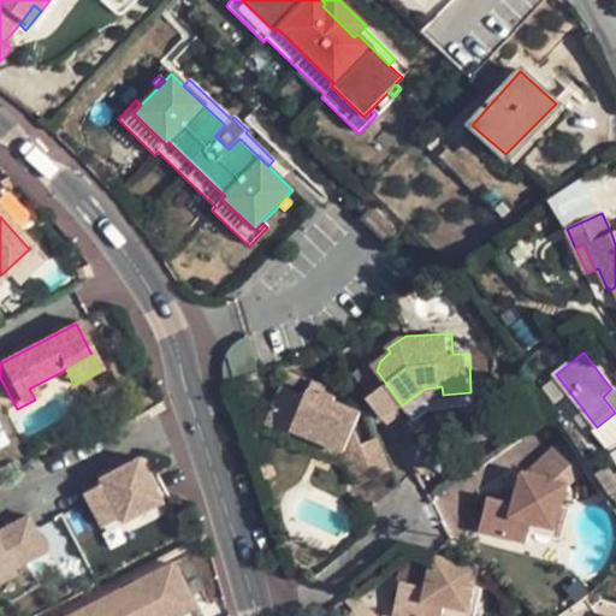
[(327,386),(314,380),(309,391),(319,396),(324,392),(327,386)]
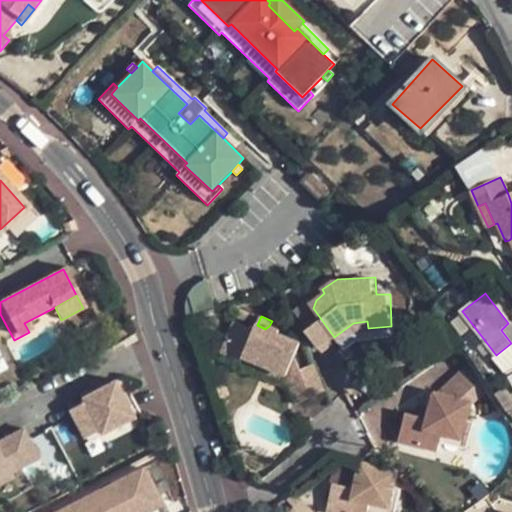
[(334,337),(338,342),(355,329),(368,328),(367,321),(353,323),(334,337)]
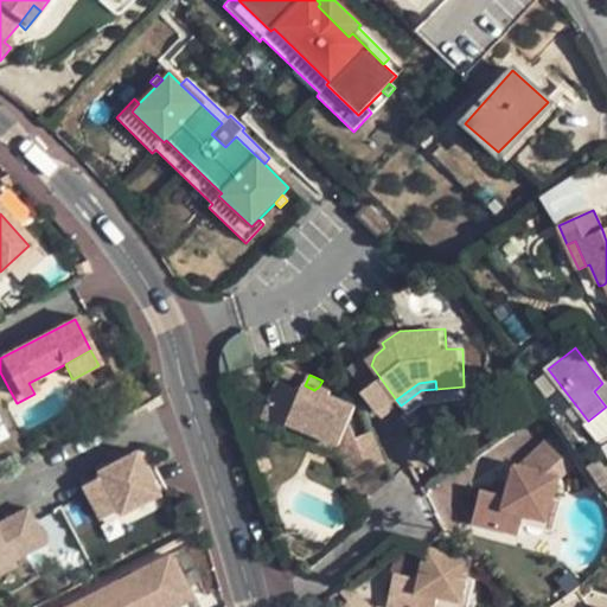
[(327,397),(326,390),(319,387),(314,390),(305,385),(302,393),(281,382),(264,419),(288,429),(292,422),(308,429),(337,443),(353,479),(372,470),(356,434),(351,422),(358,408),(332,395),(327,397)]
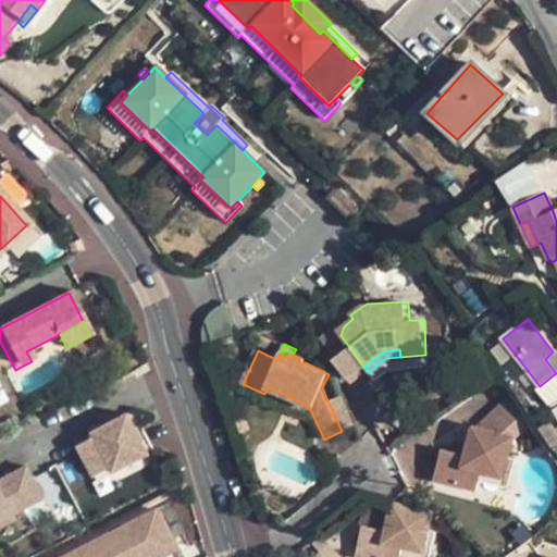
[(556,371),(556,356),(553,351),(545,359),(556,373),(556,371)]
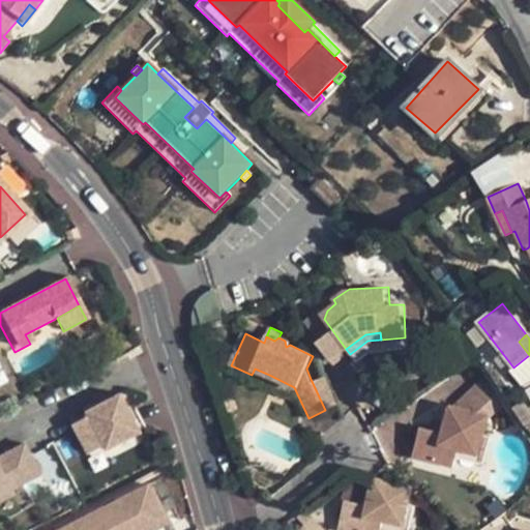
[(367,341),(350,354),(354,361),(372,351),(406,347),(405,337),(381,340),(367,341)]
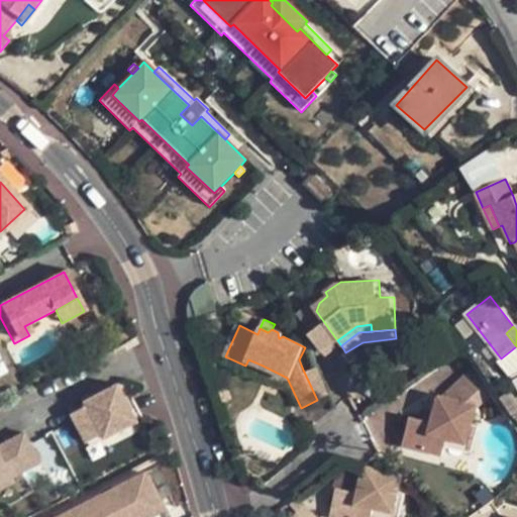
[(329,395),(316,364),(303,370),(317,400),(329,395)]
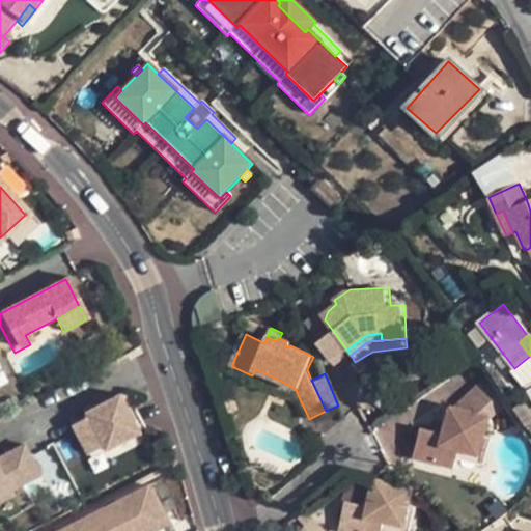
[(288,401),(295,388),(270,375),(263,389),(288,401)]
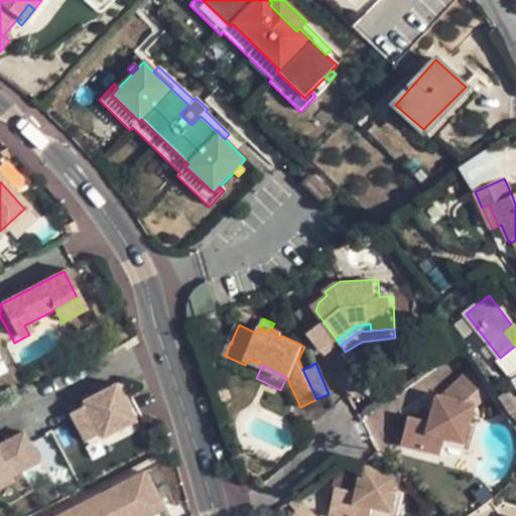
[(116,383),(91,395),(93,400),(84,404),(71,412),(85,441),(98,434),(101,437),(134,420),(116,383)]
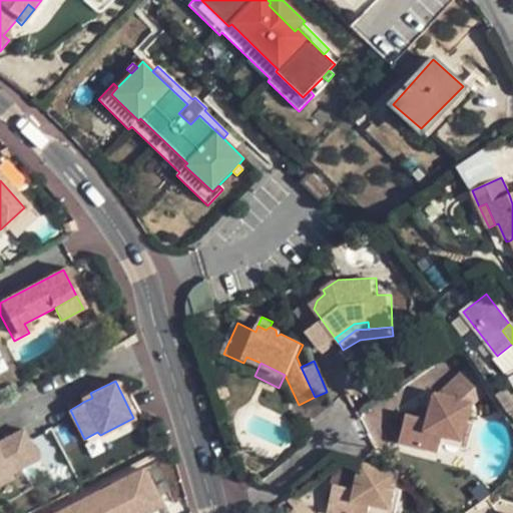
[(81,398),(83,402),(92,398),(90,393),(81,398)]
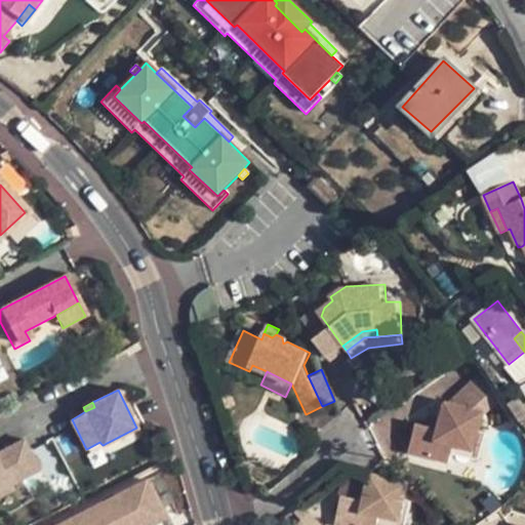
[(417,425),(409,453),(450,463),(453,452),(455,444),(475,449),(480,429),(484,413),(448,404),(444,417),(441,431),(435,429),(417,425)]
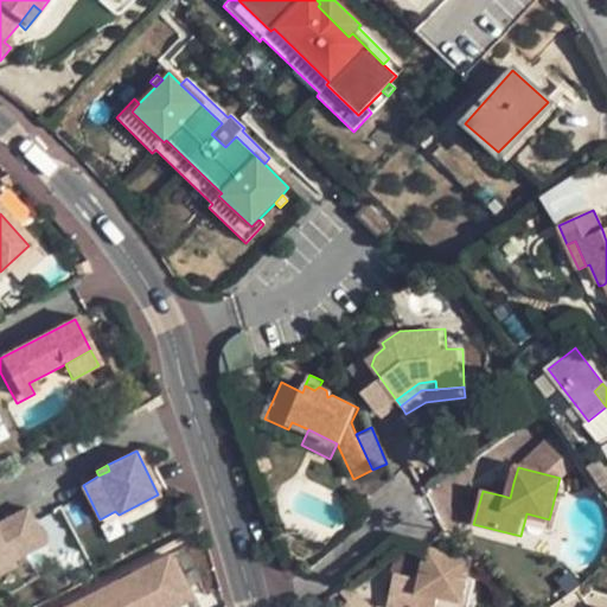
[(506,481),(503,496),(510,498),(513,483),(506,481)]
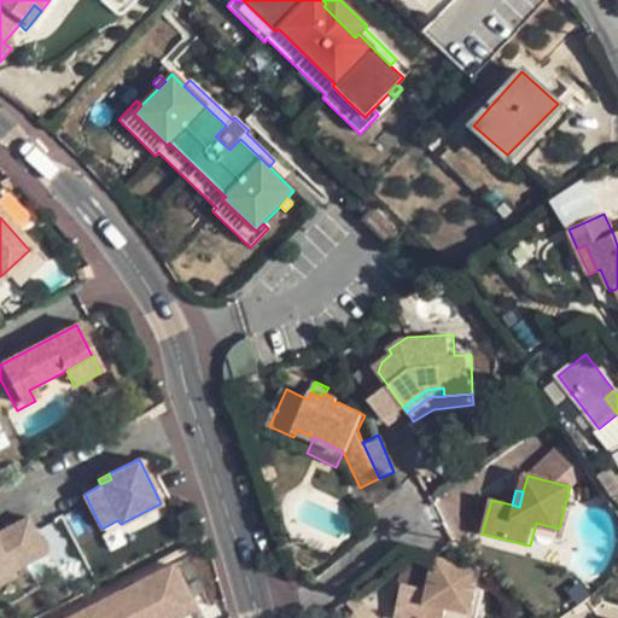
[(536,523),(534,532),(564,540),(572,507),(565,505),(559,529),(536,523)]
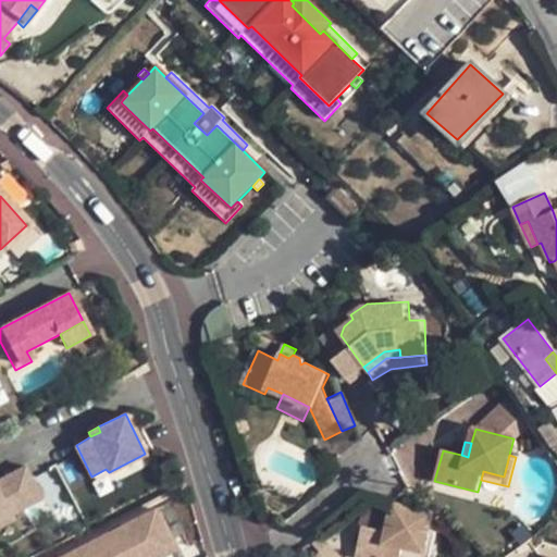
[(28,458),(0,473),(0,523),(49,497),(28,458)]
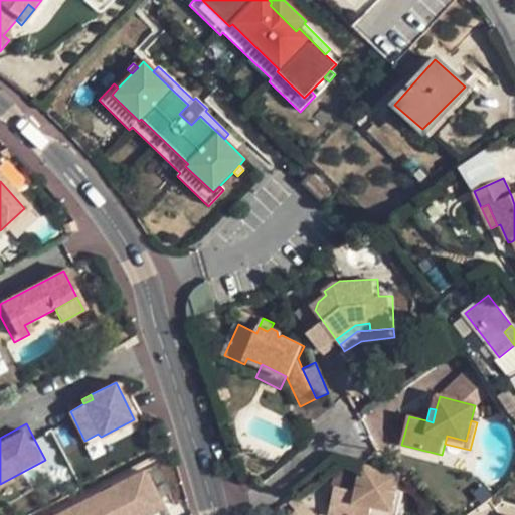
[(336,488),(329,514),(371,514),(373,508),(391,513),(396,493),(401,476),(364,466),(360,481),(357,494),(350,492),(336,488)]
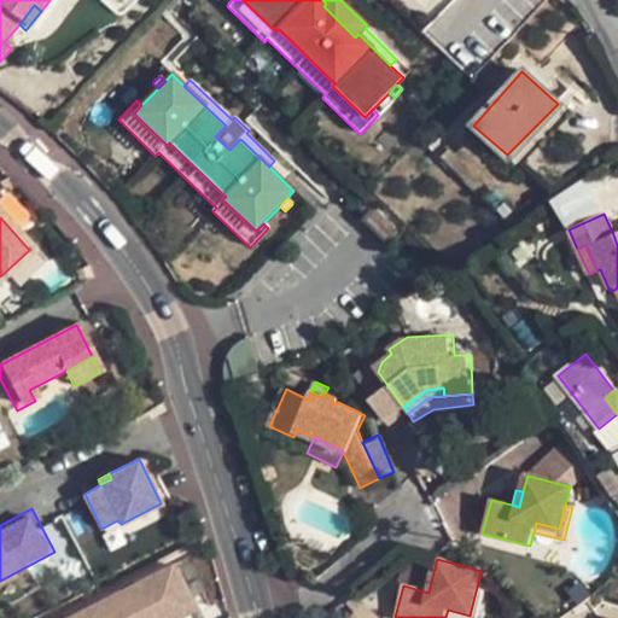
[(182,617),(190,614),(193,611),(172,567),(169,566),(71,617),(182,617)]
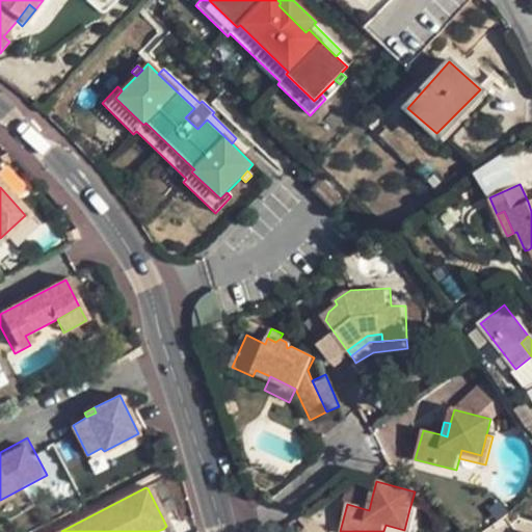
[(366,496),(362,508),(369,510),(372,497),(366,496)]
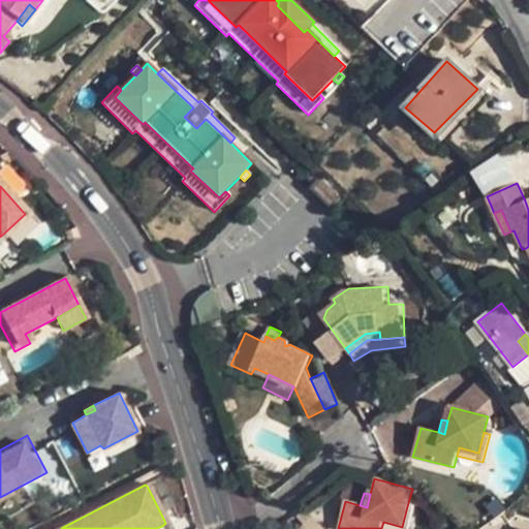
[(383,522),(381,528),(409,528),(415,508),(407,506),(402,527),(383,522)]
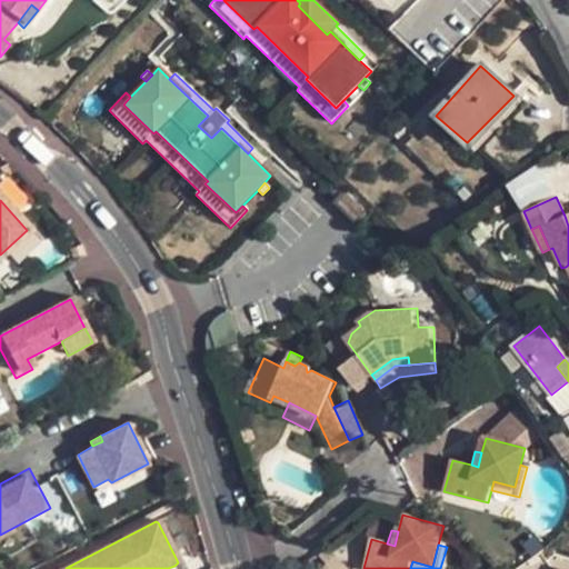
[(351,568),(337,551),(317,568),(351,568)]
